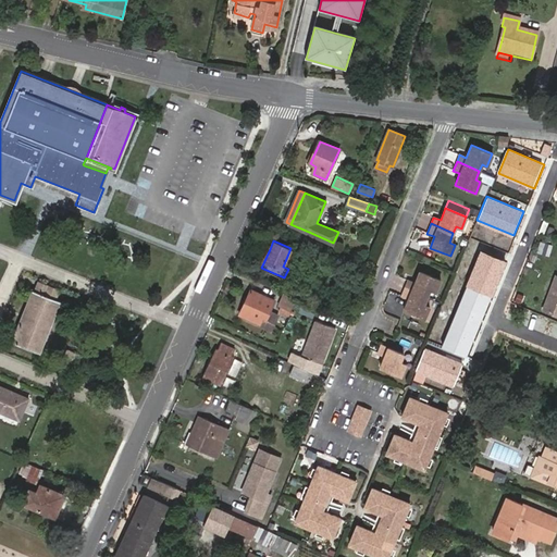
[(257,265),(261,268),(270,249),(265,248),(257,265)]
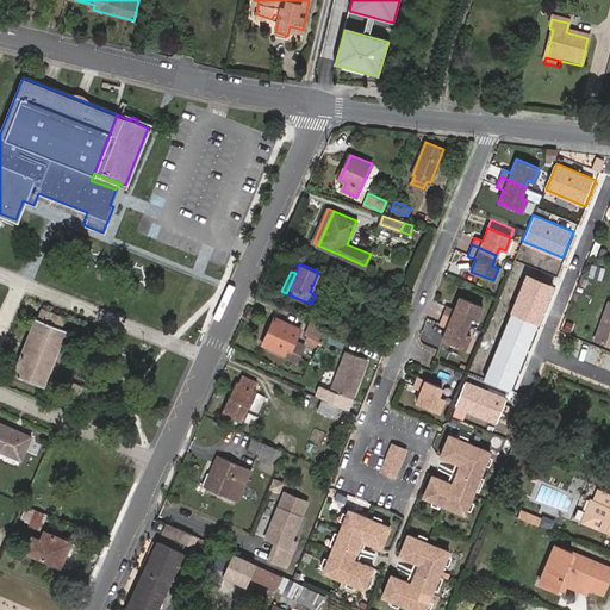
[(310,292),(316,294),(318,296),(327,275),(318,272),(310,292)]
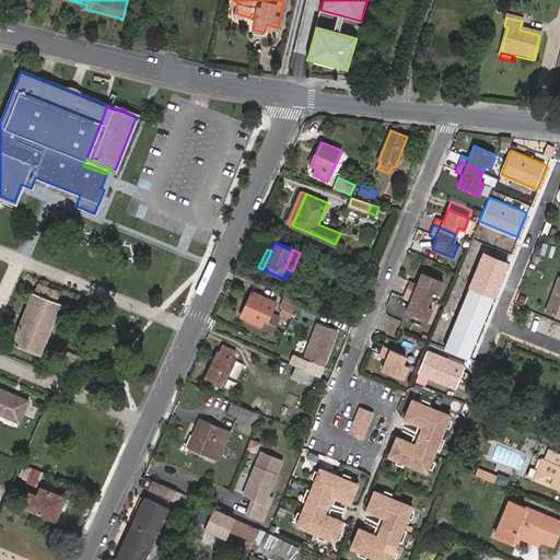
[(450,339),(471,348),(473,349),(509,263),(485,252),(466,296),(462,295),(458,305),(462,306),(448,338),(450,339)]
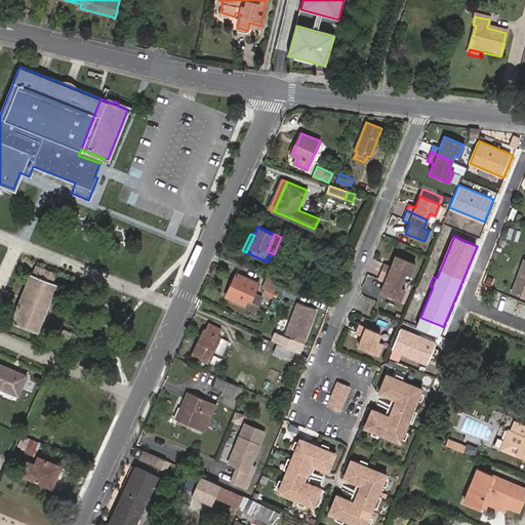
[(382,270),(403,279),(406,273),(410,275),(415,263),(396,255),(391,267),(385,264),(382,270)]
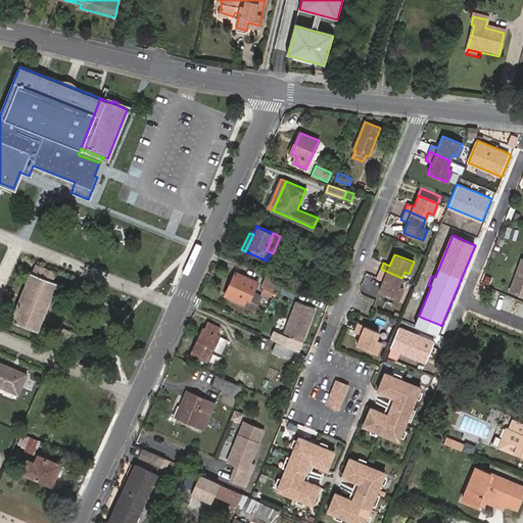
[(522,259),(511,291),(522,295),(522,259)]
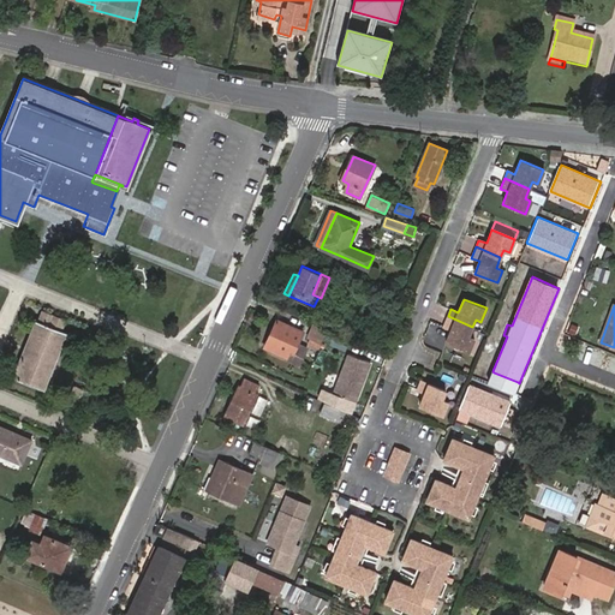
[(67,318),(43,310),(40,321),(37,320),(24,350),(13,376),(43,388),(66,332),(63,329),(67,318)]
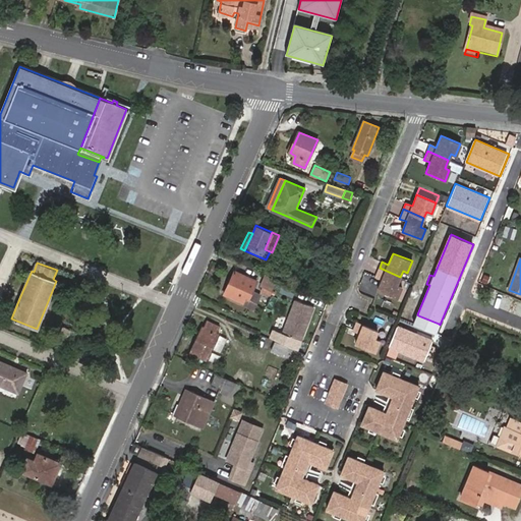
[(397,286),(400,277),(380,268),(375,277),(383,280),(379,290),(398,297),(402,287),(397,286)]
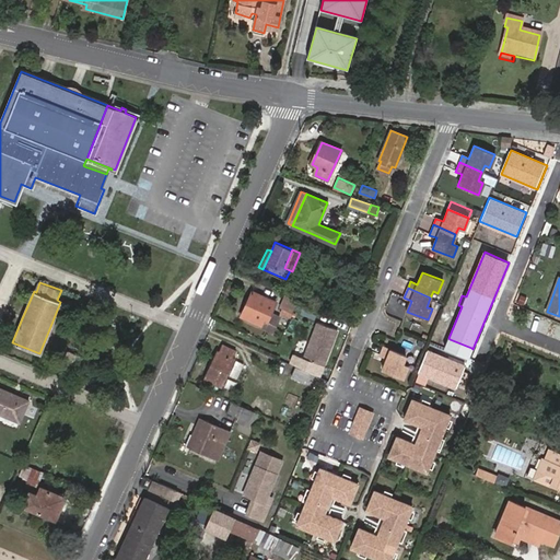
[(253,290),(242,316),(261,324),(265,318),(268,319),(276,301),(253,290)]
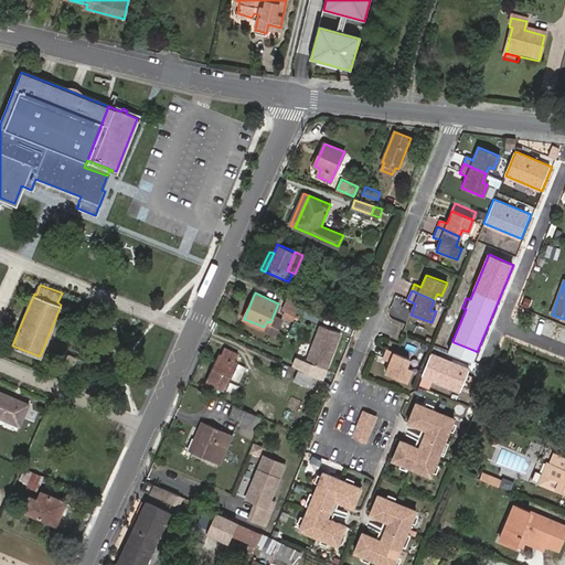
[(301,304),(288,298),(284,308),(296,313),(301,304)]
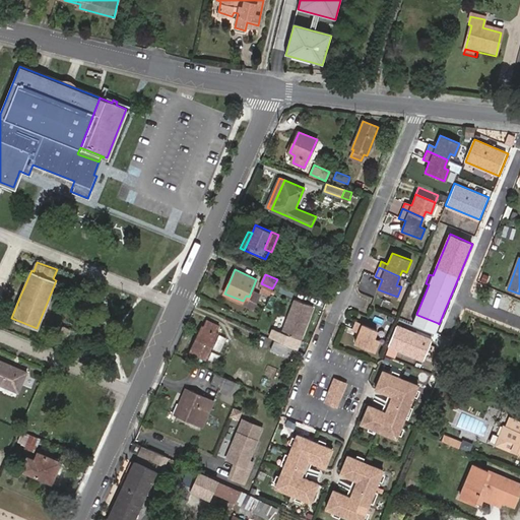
[(294,296),(297,288),(283,282),(280,289),(294,296)]
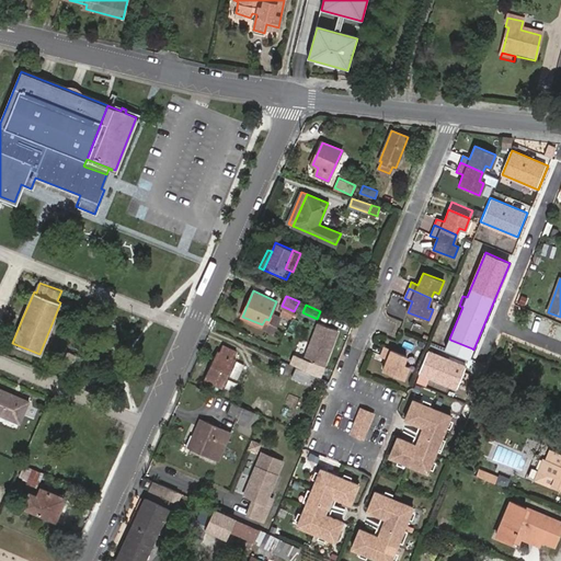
[(348,305),(346,312),(354,316),(356,308),(348,305)]
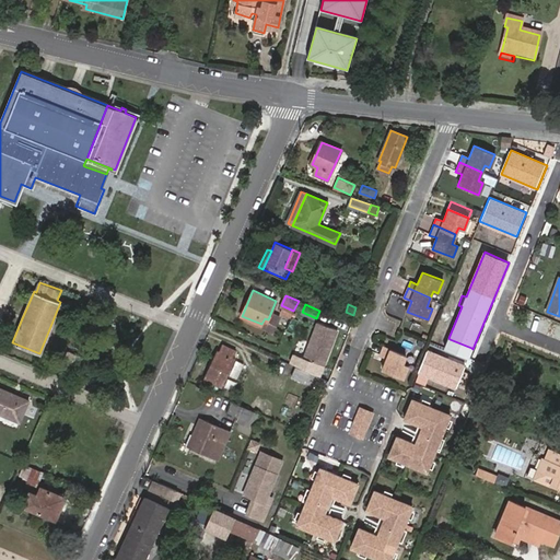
[(557,333),(559,325),(539,316),(536,325),(557,333)]
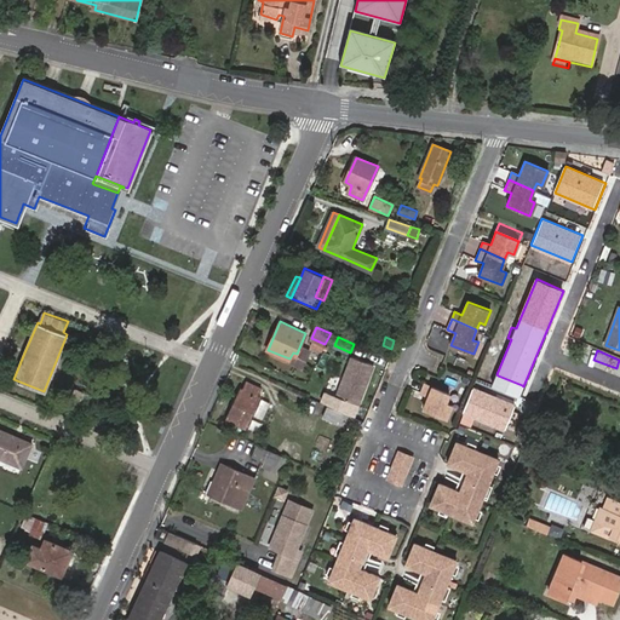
[(374,366),(351,356),(337,395),(359,403),(374,366)]
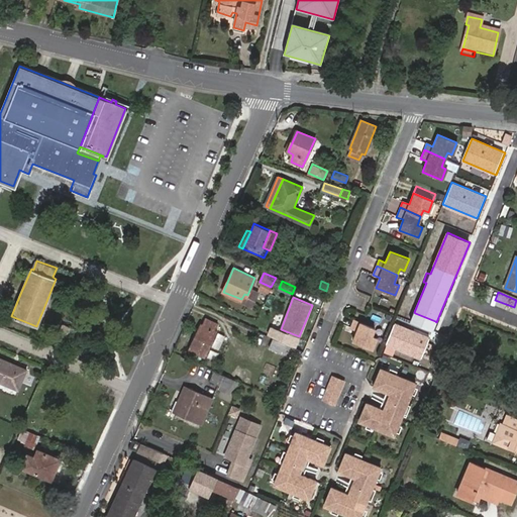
[(431,330),(435,321),(415,313),(410,324),(430,332),(431,330)]
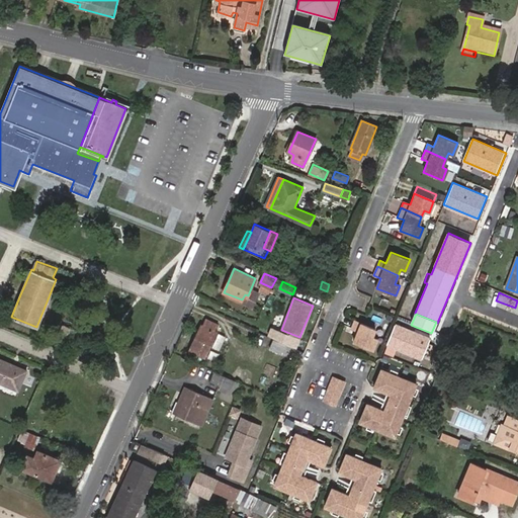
[(202,326),(200,325),(189,350),(205,357),(217,332),(216,331),(219,325),(205,319),(202,326)]
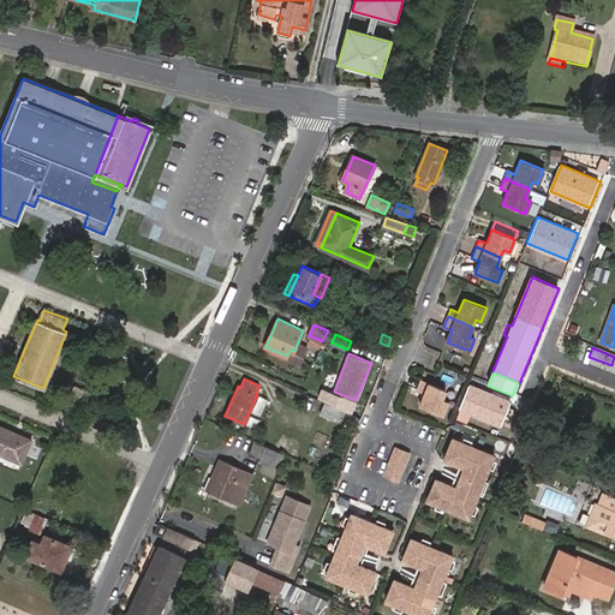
[(445,390),(421,381),(416,393),(423,396),(421,405),(443,415),(448,401),(441,399),(445,390)]
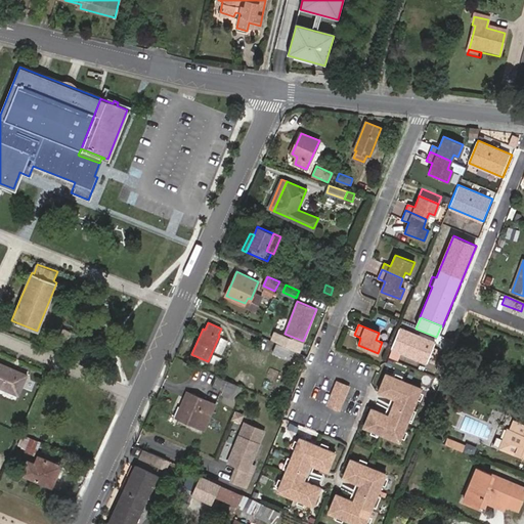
[(434,341),(399,326),(390,349),(424,363),(434,341)]
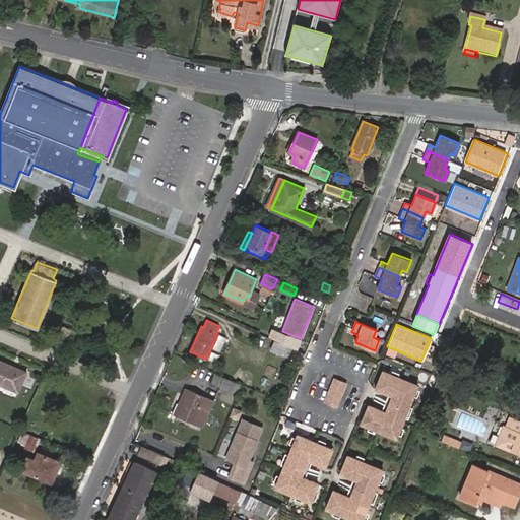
[(76,330),(63,325),(59,334),(58,338),(71,343),(76,330)]
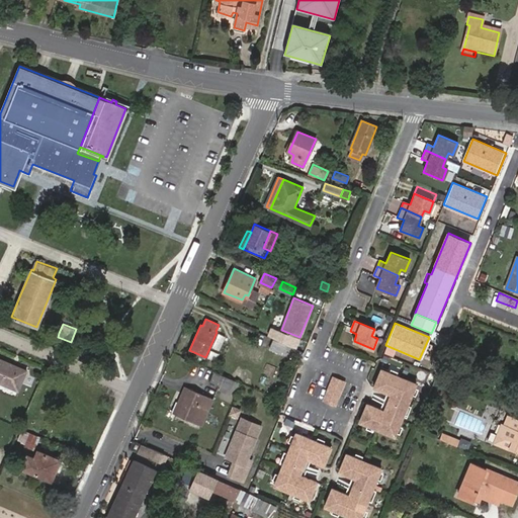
[(282,353),(286,344),(274,339),(270,347),(282,353)]
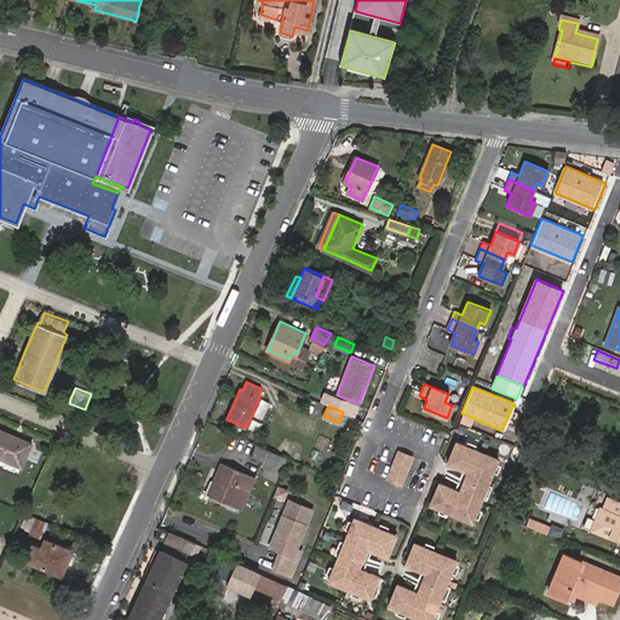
[(360,431),(363,422),(351,418),(349,428),(360,431)]
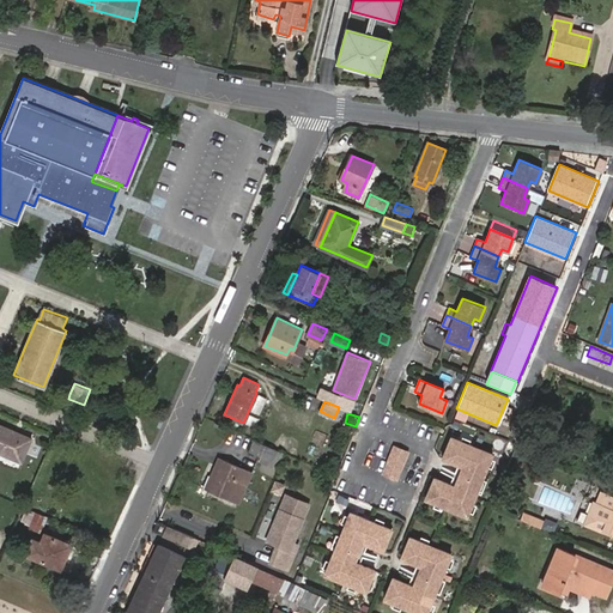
[(0,450),(20,460),(30,437),(0,424),(0,450)]
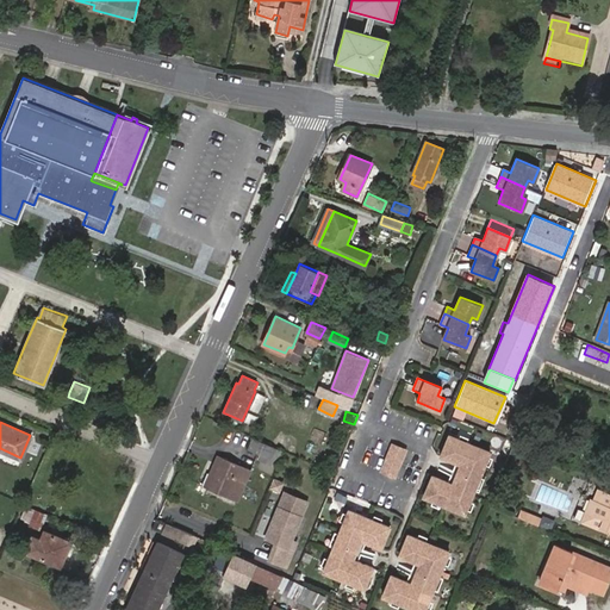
[(475,491),(480,478),(486,465),(490,456),(491,453),(467,443),(459,440),(449,435),(441,456),(456,462),(464,461),(465,467),(459,468),(454,481),(456,489),(450,490),(448,483),(433,477),(424,497),(434,500),(441,504),(465,514),(467,510),(471,502),(475,491)]
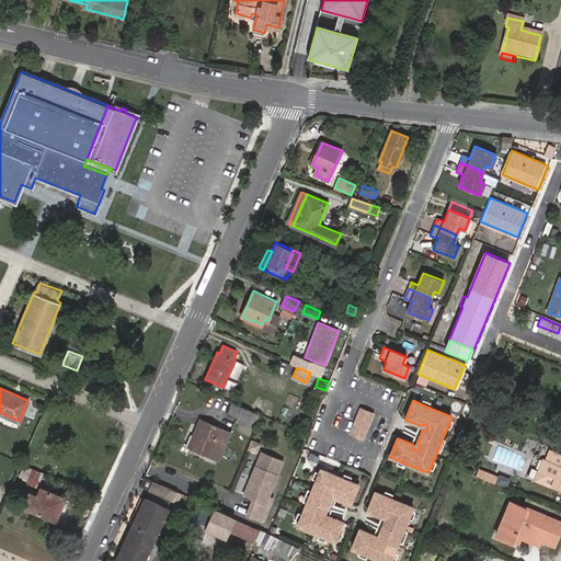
[(248,420),(252,410),(233,402),(229,412),(241,418),(248,420)]
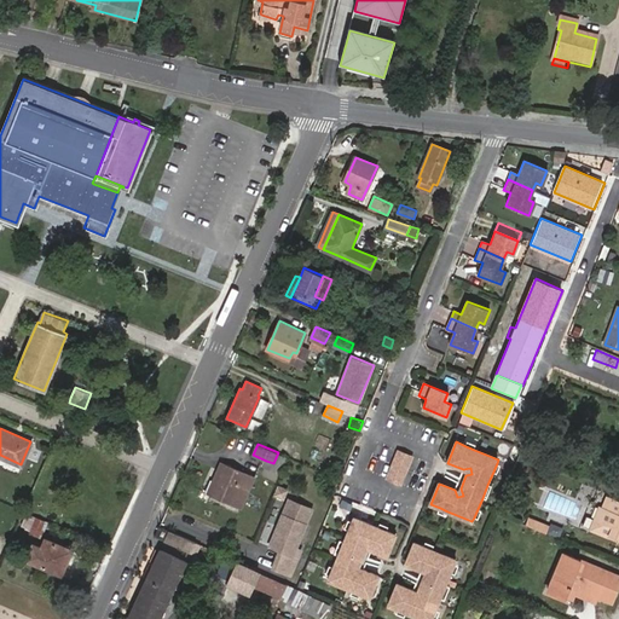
[(414,456),(399,450),(388,476),(403,482),(414,456)]
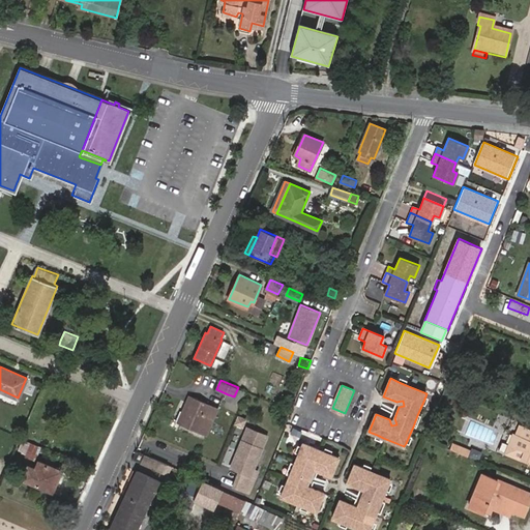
[(240,406),(246,391),(238,387),(234,396),(228,394),(225,400),(240,406)]
